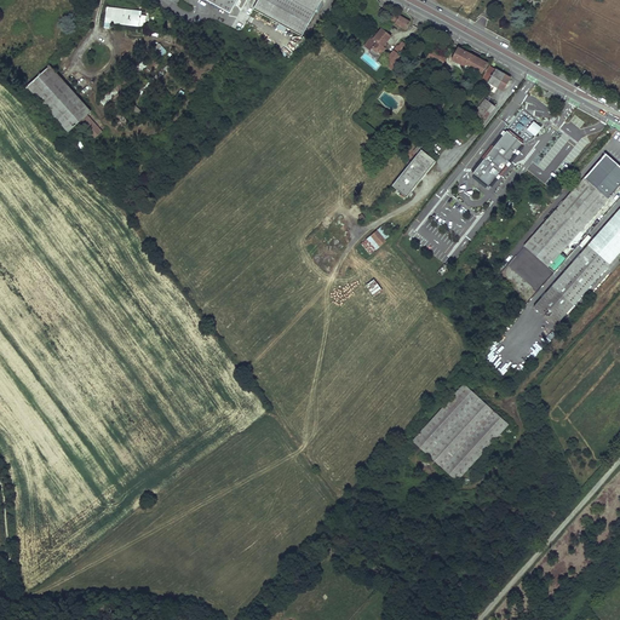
[(206,0),(230,13),(237,0),(258,0),(254,10),(302,36),(321,0),(206,0)]
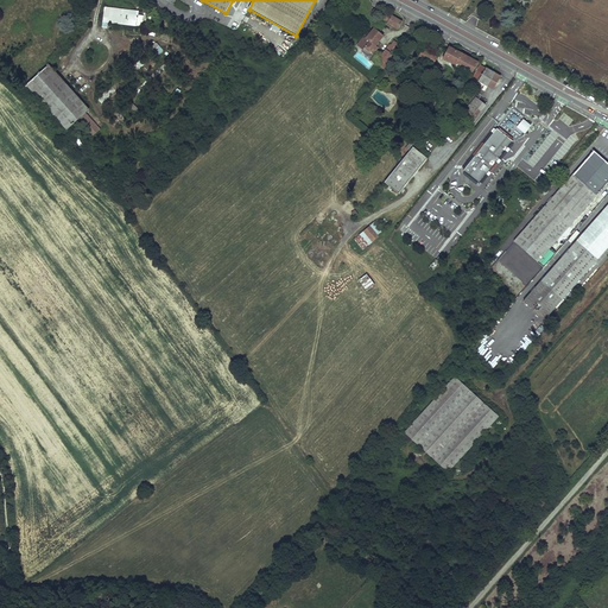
[(143,21),(144,16),(139,16),(135,14),(135,11),(108,8),(107,14),(105,14),(103,20),(108,21),(108,23),(124,25),(124,24),(127,24),(126,25),(140,26),(140,20),(143,21)]
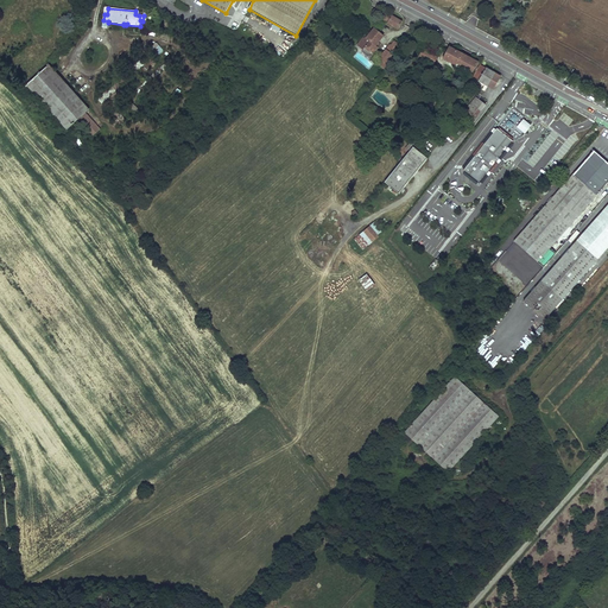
[(385,12),(381,19),(398,29),(403,21),(385,12)]
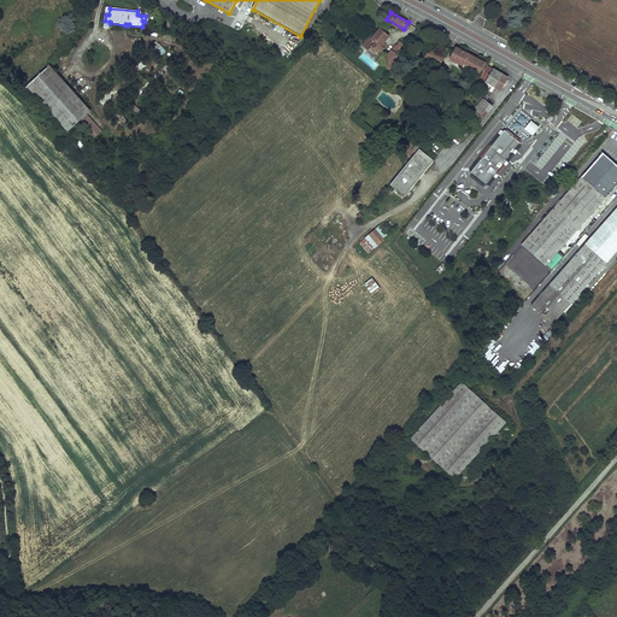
[(369,40),(364,46),(369,51),(371,50),(378,56),(385,48),(381,47),(383,43),(389,36),(380,29),(371,41),(369,40)]
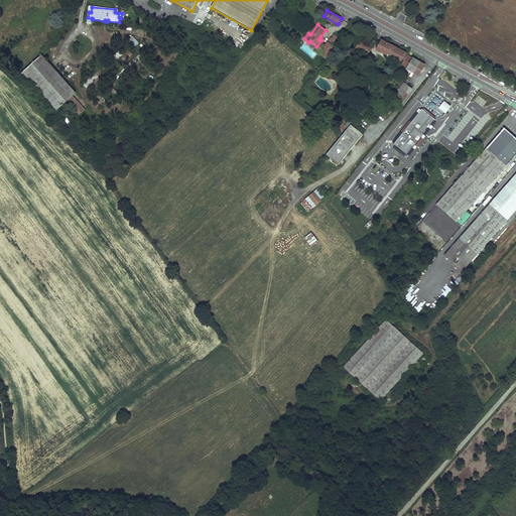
[(131,48),(138,44),(134,36),(127,40),(131,48)]
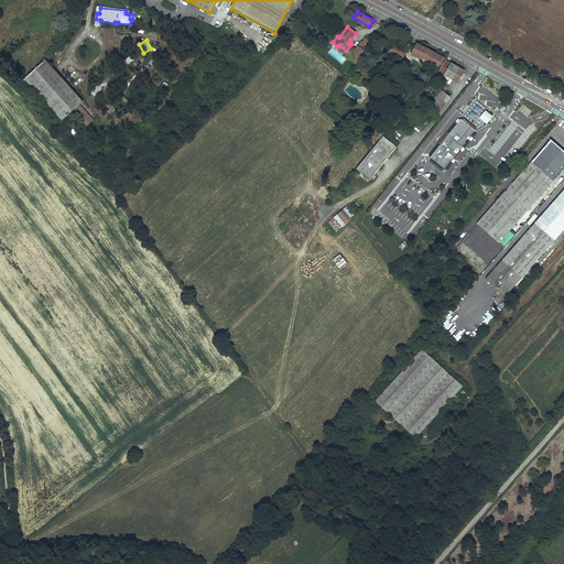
[(418,43),(411,54),(424,61),(423,62),(433,67),(434,64),(438,66),(444,57),(418,43)]
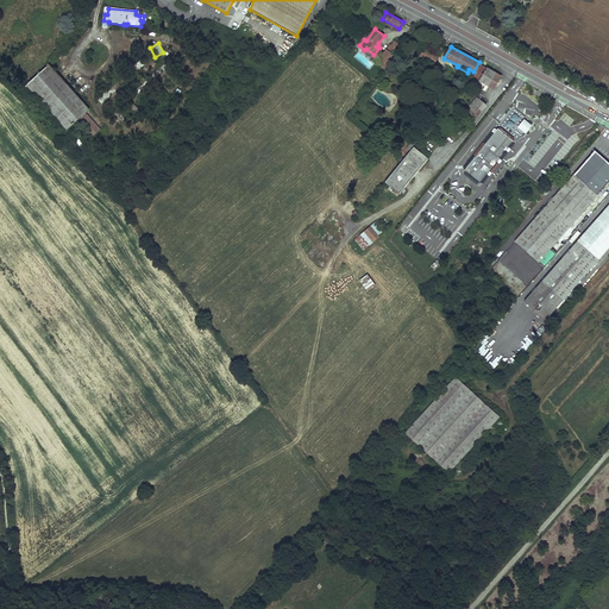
[(374,55),(366,49),(364,50),(363,52),(371,58),(374,55)]
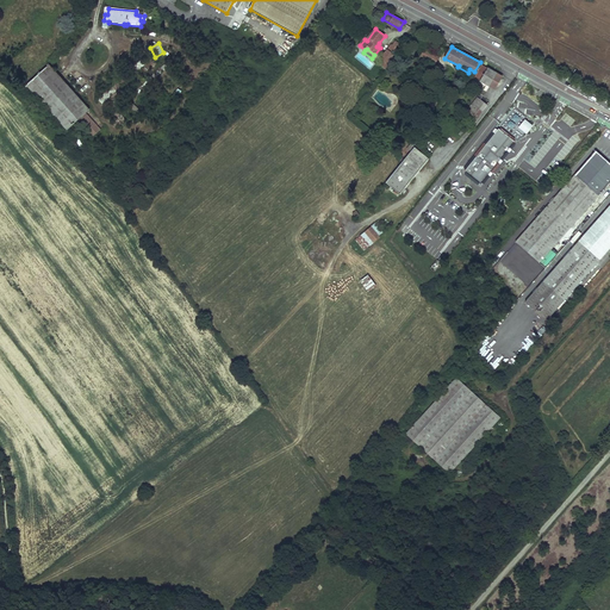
[(387,50),(380,58),(384,61),(381,66),(384,68),(393,55),(387,50)]
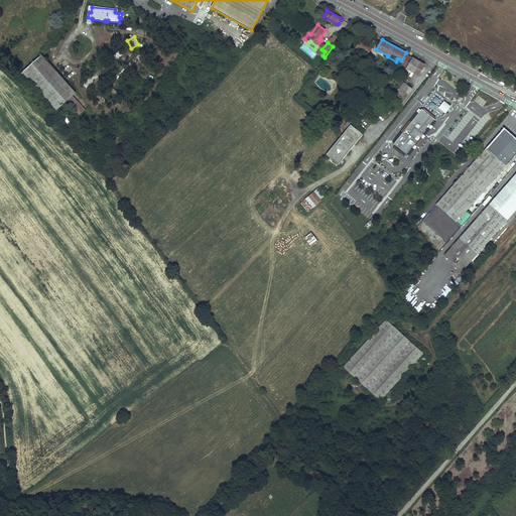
[(359,42),(356,48),(368,54),(371,48),(359,42)]
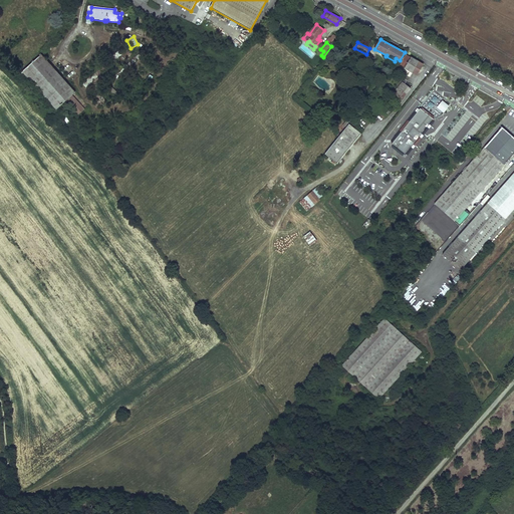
[(75,92),(41,55),(21,72),(23,75),(24,73),(56,109),(65,100),(78,115),(85,109),(72,95),(75,92)]
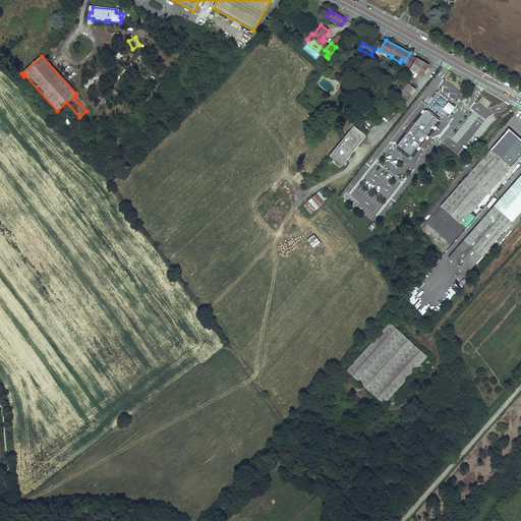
[(412,56),(405,66),(422,76),(429,65),(412,56)]
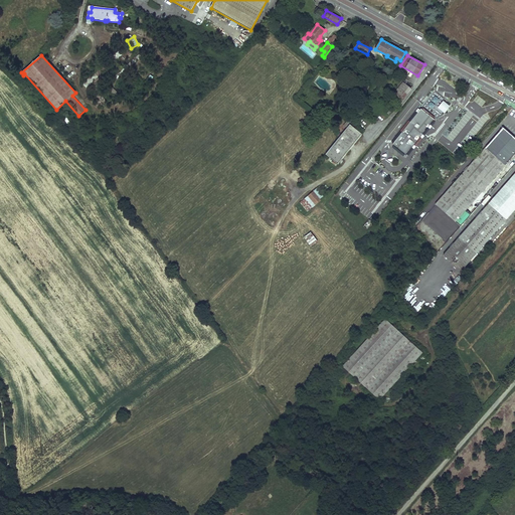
[(402,82),(391,96),(394,98),(393,99),(398,103),(399,104),(411,89),(402,82)]
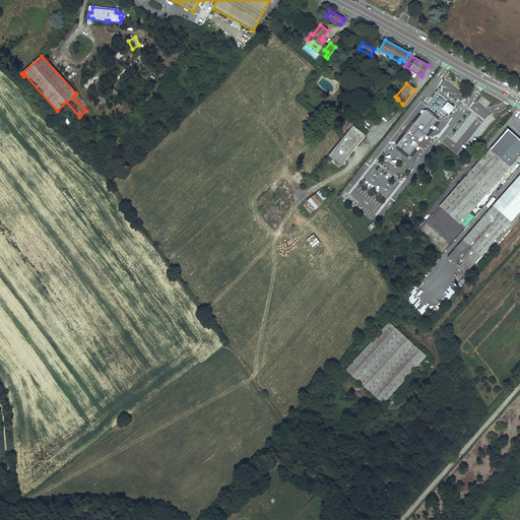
[(441,109),(448,115),(454,108),(447,102),(441,109)]
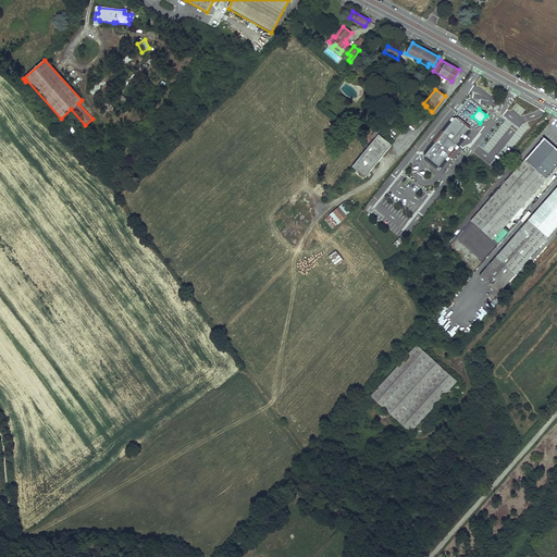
[(382,114),(373,124),(378,127),(371,136),(374,138),(390,120),(387,116),(386,119),(382,114)]
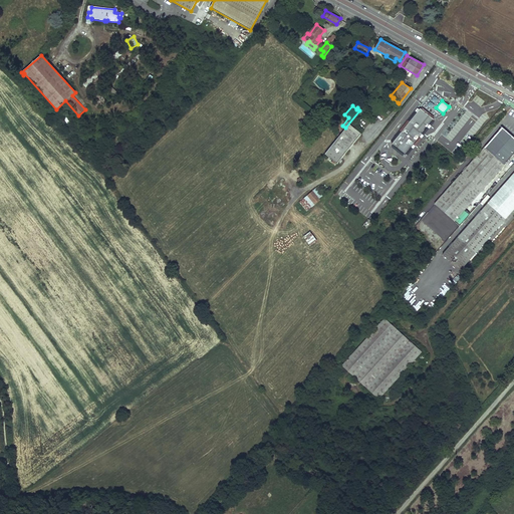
[(393,143),(391,144),(393,145),(397,149),(398,148),(399,149),(398,150),(399,150),(400,149),(402,151),(401,152),(404,155),(405,155),(412,147),(413,148),(414,146),(413,145),(420,137),(421,138),(431,125),(430,124),(434,118),(420,107),(419,109),(393,143)]
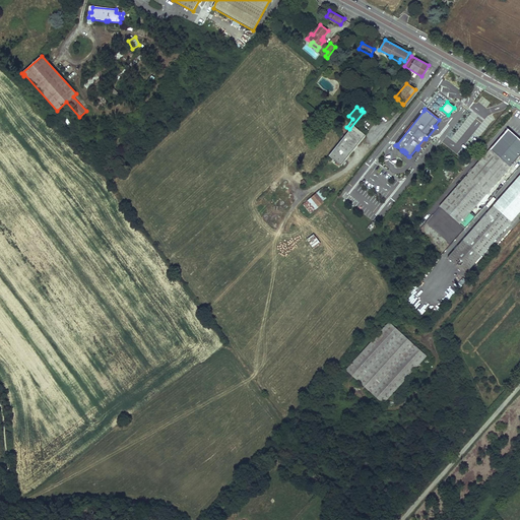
[(395,143),(397,144),(424,111),(423,109),(395,143)]
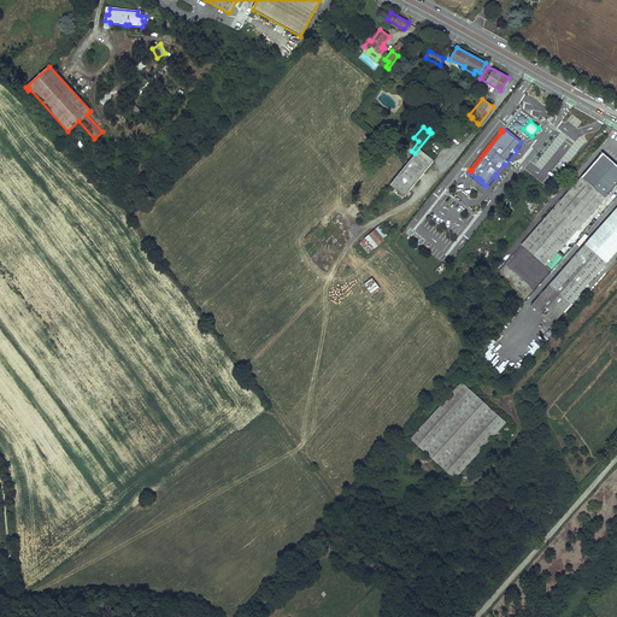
[(410,160),(391,184),(404,197),(434,160),(419,150),(410,160)]
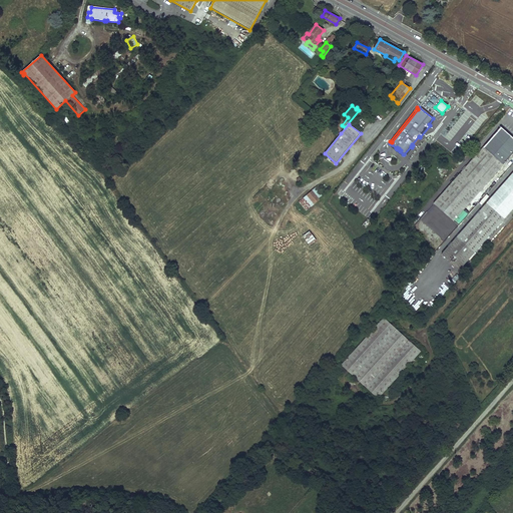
[(512,137),(501,127),(460,173),(480,190),(512,152),(512,137)]
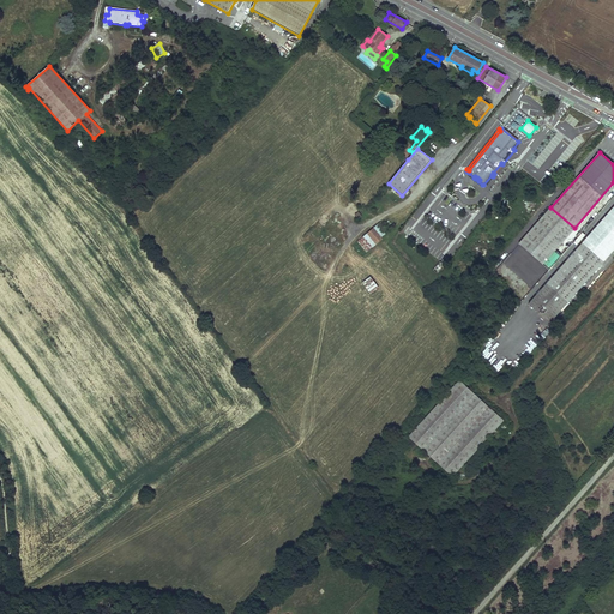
[(469,173),(467,175),(481,186),(482,185),(479,181),(476,179),(475,179),(474,178),(469,173)]
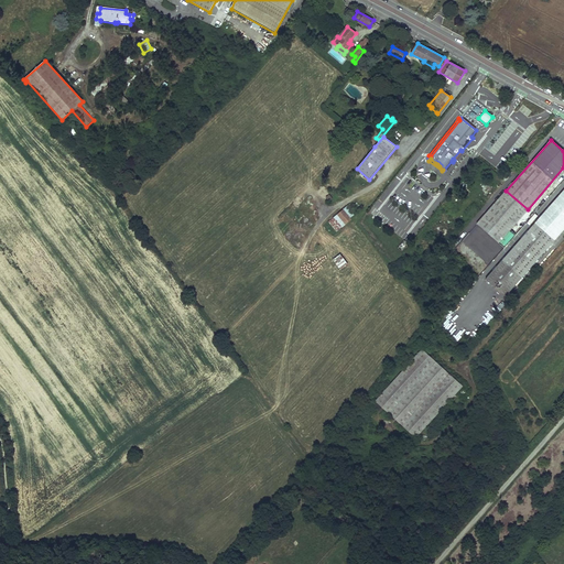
[(563,190),(491,273),(510,290),(563,228),(563,190)]
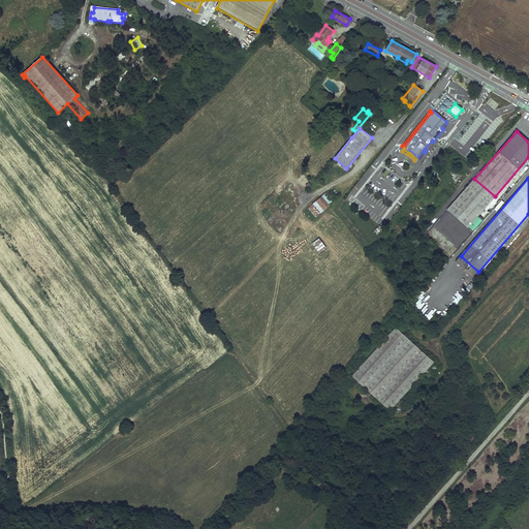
[(474,179),(447,210),(468,228),(495,196),(474,179)]
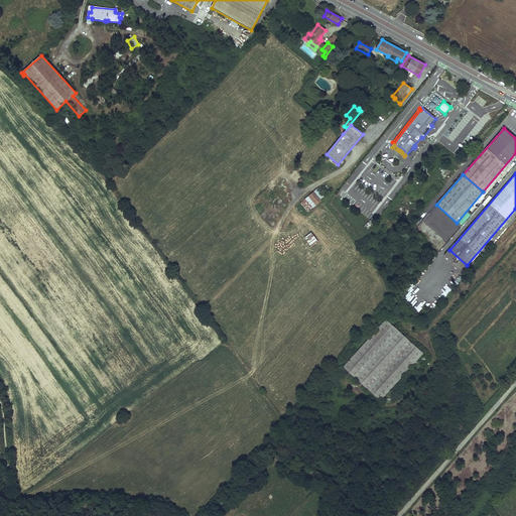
[(319,186),(317,189),(324,197),(327,195),(319,186)]
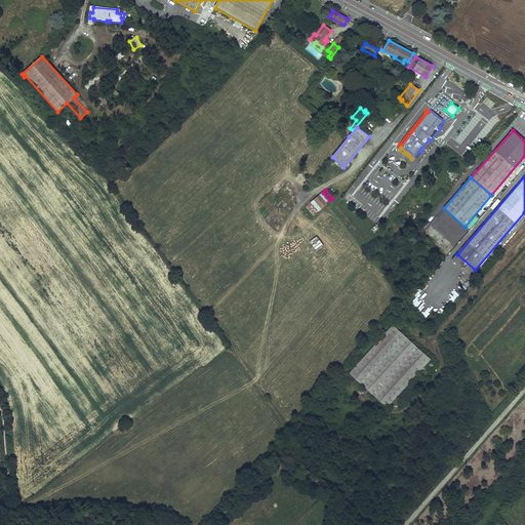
[(323,193),(321,194),(327,202),(329,200),(323,193)]
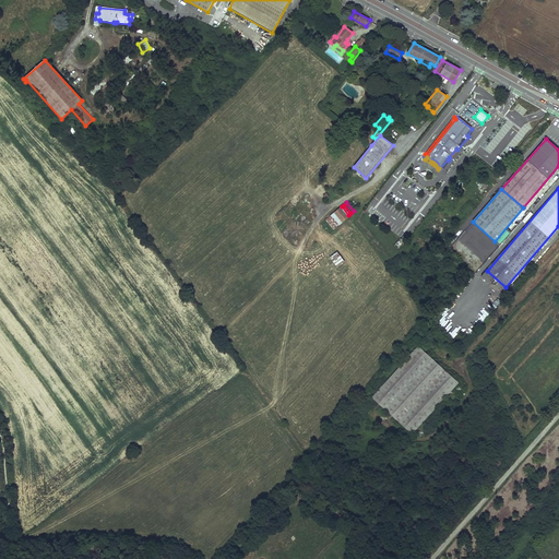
[(342,206),(340,209),(346,216),(348,215),(342,206)]
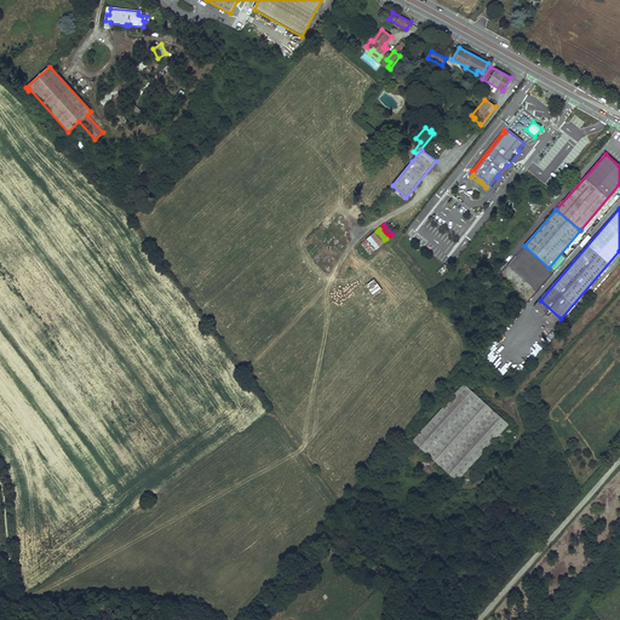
[(377,231),(372,235),(380,246),(385,242),(384,240),(377,231)]
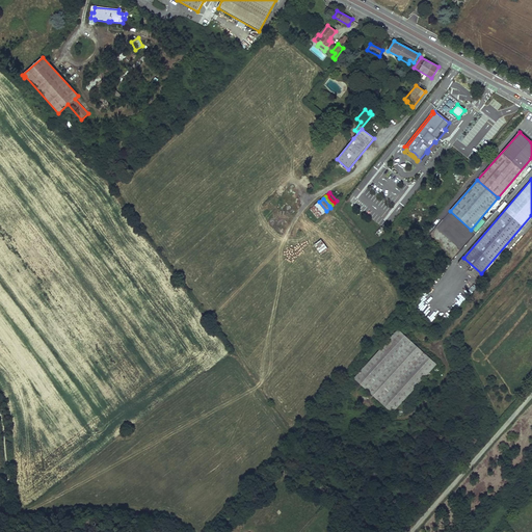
[(326,211),(319,202),(310,209),(317,218),(326,211)]
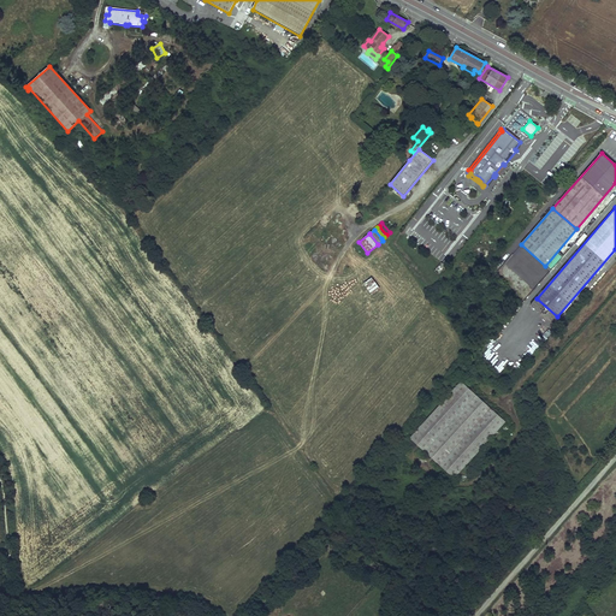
[(371,294),(379,288),(372,278),(363,284),(371,294)]
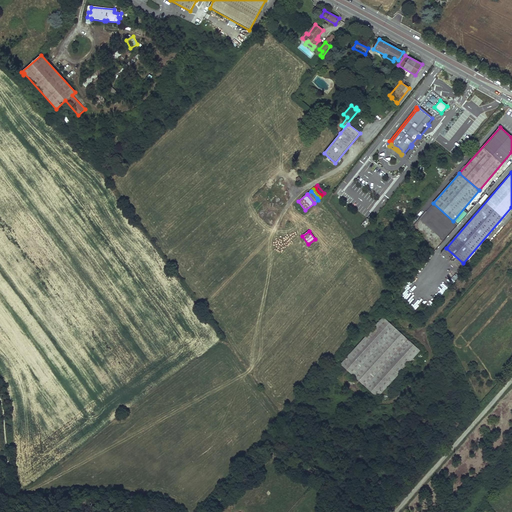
[(463,263),(446,248),(441,254),(458,269),(463,263)]
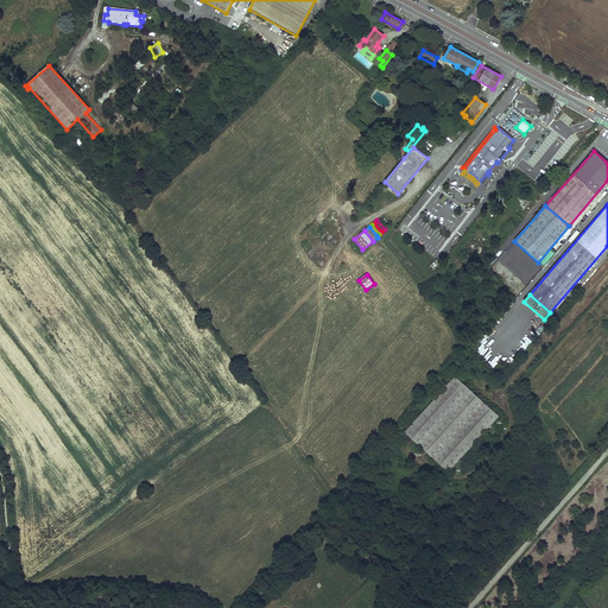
[(455,377),(405,432),(448,473),(499,417),(455,377)]
